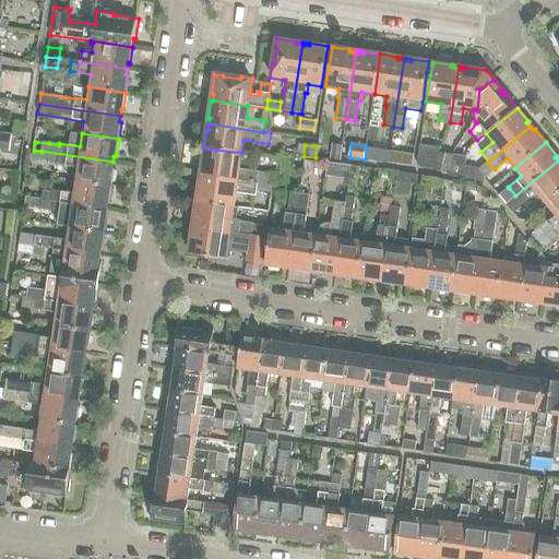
[(333,146),(331,159),(340,161),(341,156),(342,149),(333,146)]
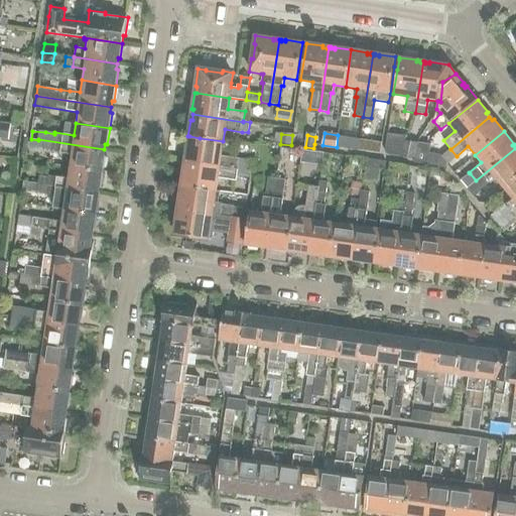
[(189,136),(185,161),(237,169),(239,160),(239,157),(222,155),(224,141),(223,141),(200,138),(189,136)]
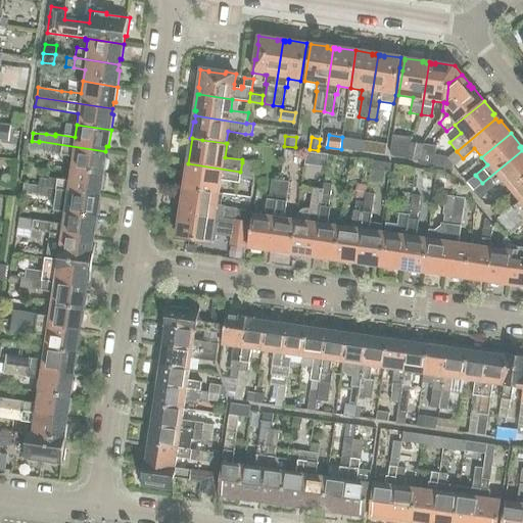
[(32,141),(31,149),(43,151),(52,152),(52,153),(72,156),(69,169),(104,174),(107,157),(105,157),(105,151),(39,141),(39,142),(32,141)]
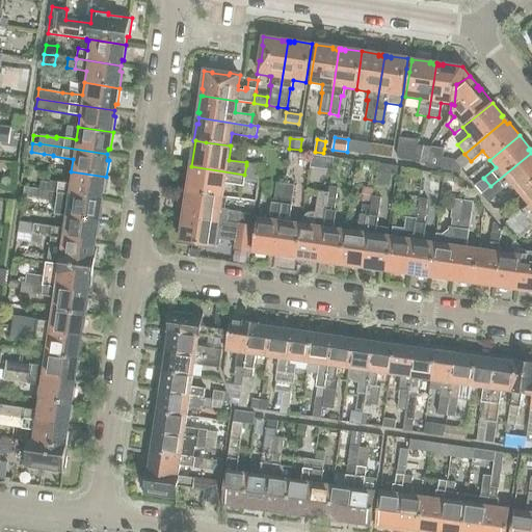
[(416,144),(411,161),(427,163),(429,147),(416,144)]
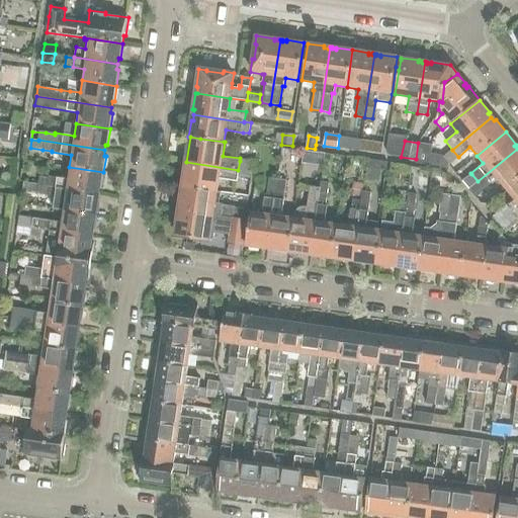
[(430,165),(431,154),(432,145),(418,143),(416,159),(415,164),(430,165)]
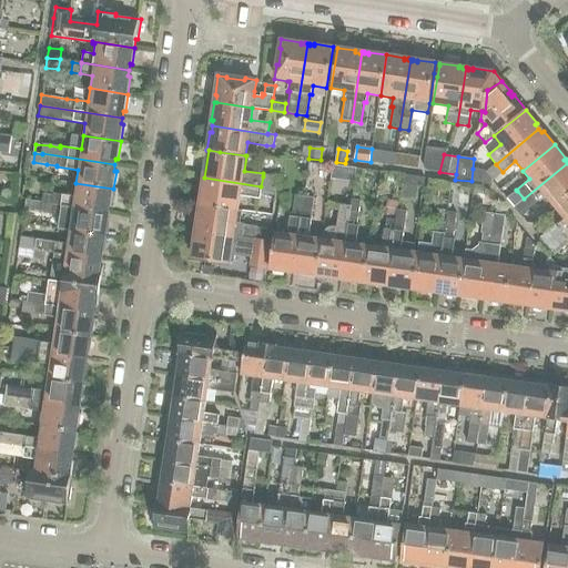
[(524,199),(514,208),(520,216),(531,208),(544,196),(553,206),(554,208),(567,195),(567,164),(567,163),(524,199)]
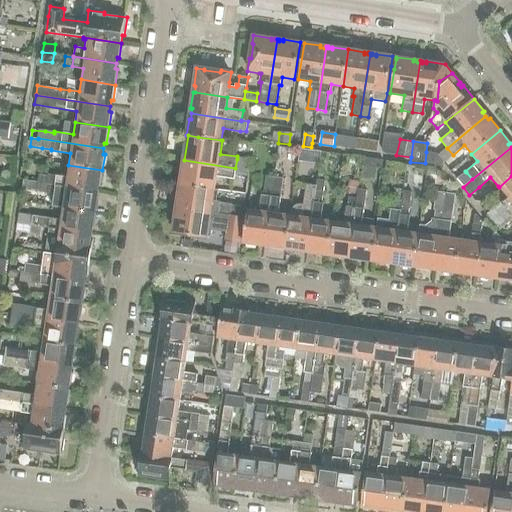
[(447,148),(438,155),(444,162),(453,155),(447,148)]
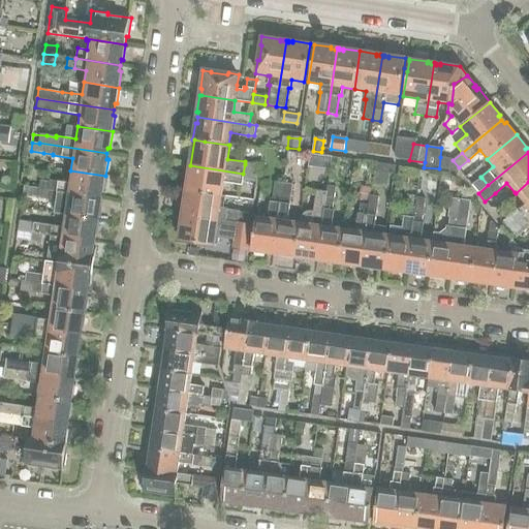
[(459,167),(453,160),(452,158),(440,157),(439,168),(455,170),(459,167)]
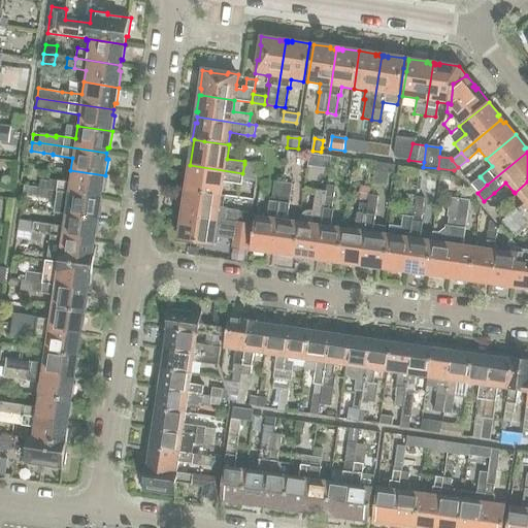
[(396,174),(397,165),(377,163),(376,172),(396,174)]
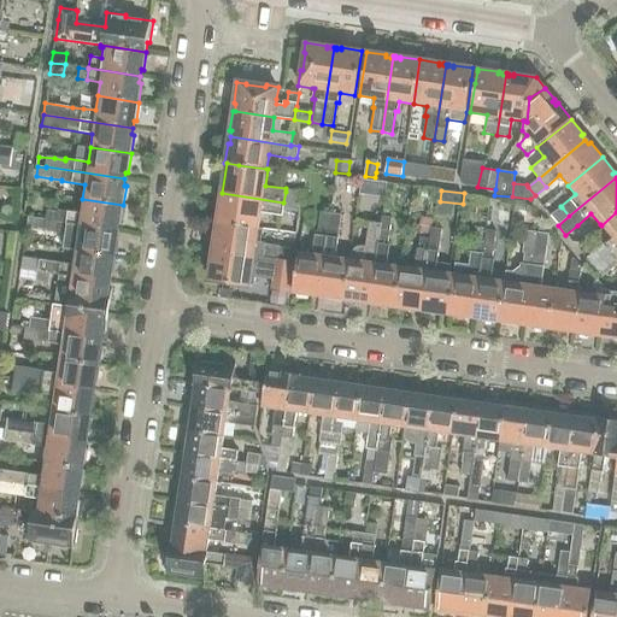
[(286,192),(283,203),(299,205),(301,193),(286,192)]
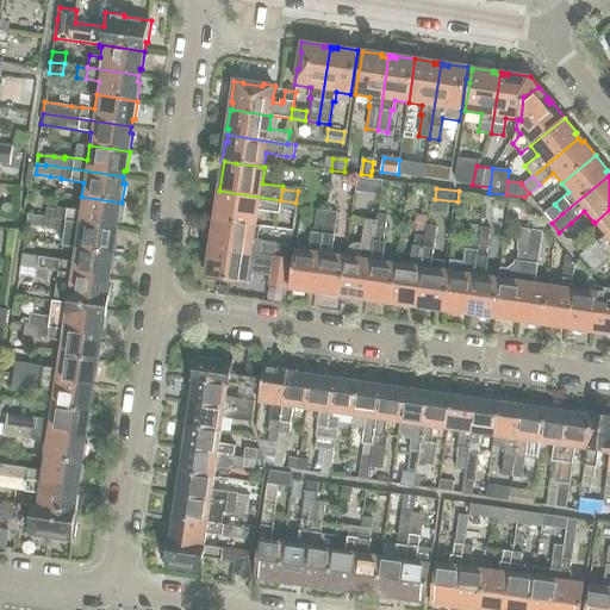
[(215,219),(215,221),(260,228),(260,225),(256,225),(259,211),(279,213),(279,210),(280,200),(219,191),(216,219),(215,219)]
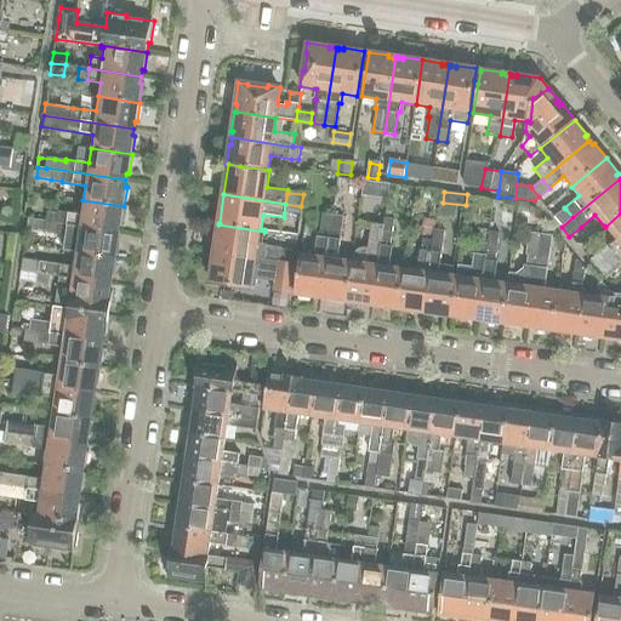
[(46,211),(45,221),(118,232),(119,226),(121,226),(124,206),(83,200),(80,215),(68,212),(60,211),(60,212),(46,211)]
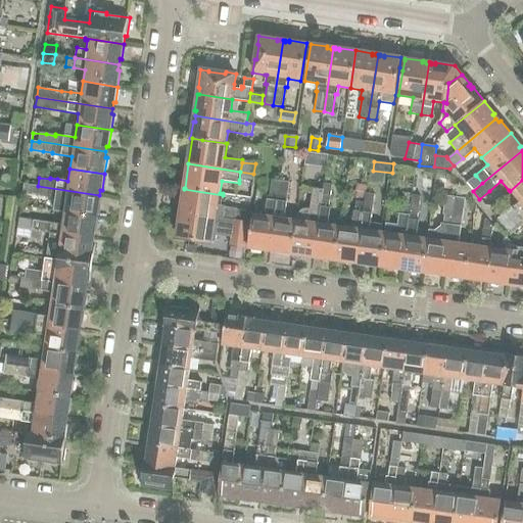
[(240,172),(239,180),(252,181),(253,174),(240,172)]
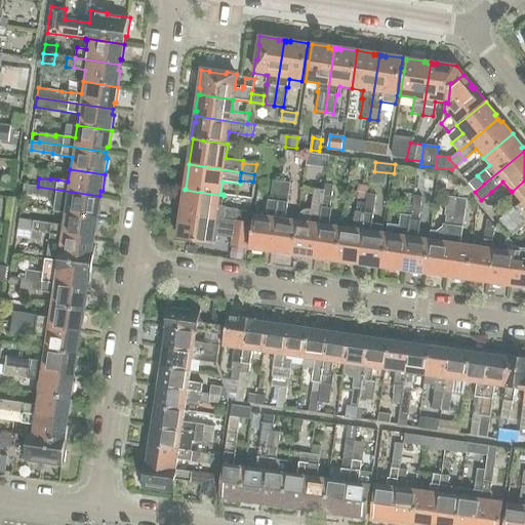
[(478,176),(469,185),(475,192),(484,184),(478,176)]
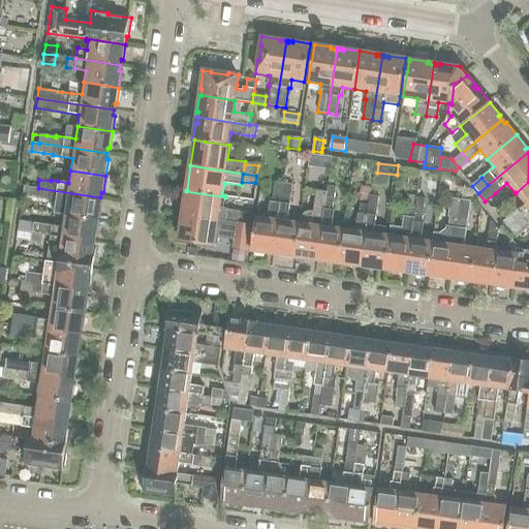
[(252,242),(250,252),(268,255),(268,253),(273,253),(282,185),(283,183),(274,182),(273,191),(271,201),(270,200),(268,217),(255,215),(252,242)]
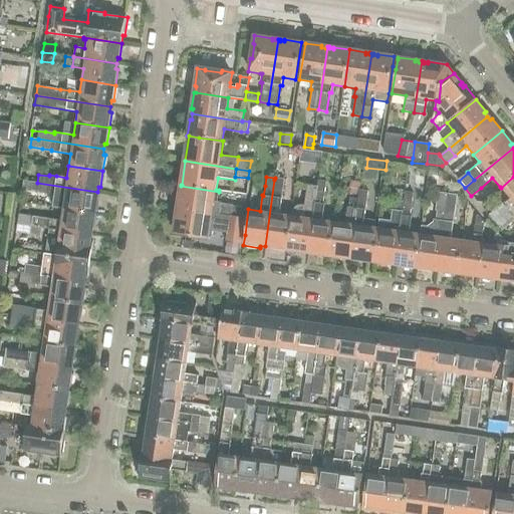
[(509,197),(487,215),(494,224),(513,207),(513,177),(501,188),(502,190),(509,197)]
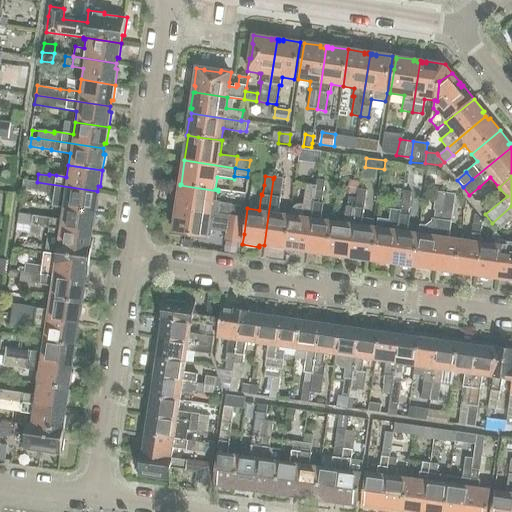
[(273,179),(264,245),(269,246),(268,248),(281,250),(283,248),(285,248),(290,214),(278,212),(282,181),(273,179)]
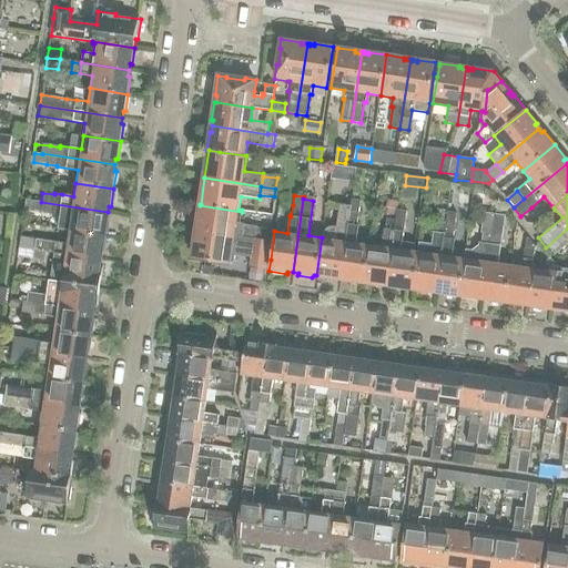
[(351,205),(341,279),(345,280),(345,282),(359,284),(361,282),(364,282),(369,244),(356,242),(358,225),(357,225),(361,200),(352,199),(351,205)]
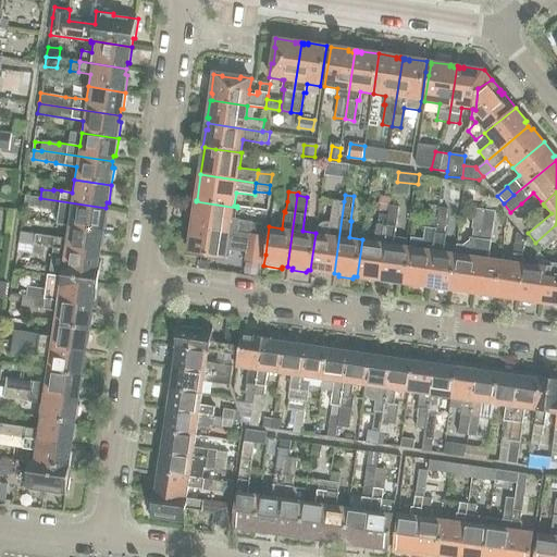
[(26,197),(25,205),(39,207),(40,198),(26,196),(26,197)]
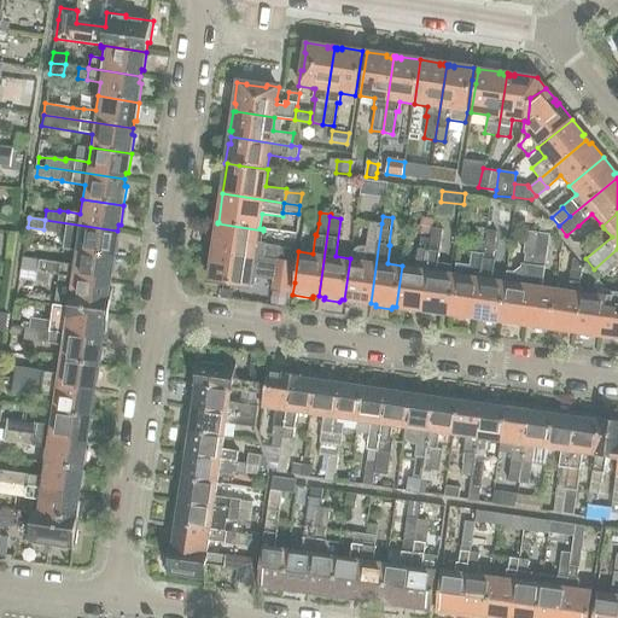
[(432,235),(433,229),(435,220),(423,219),(420,233),(432,235)]
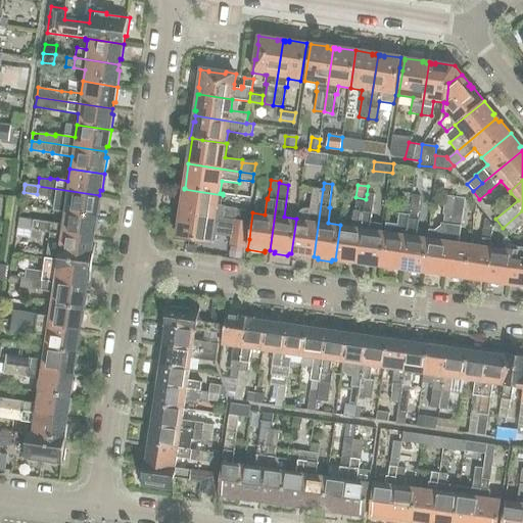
[(38,186),(37,194),(46,195),(46,196),(55,198),(53,210),(63,212),(98,218),(100,201),(98,201),(99,195),(38,186)]
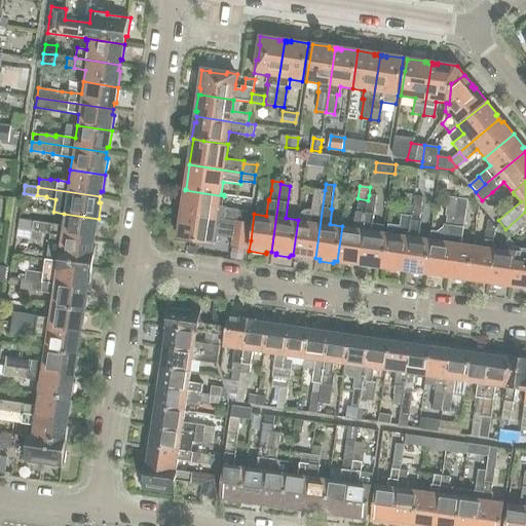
[(298,220),(293,255),(296,256),(296,258),(309,260),(310,258),(315,258),(325,190),(314,189),(311,211),(308,210),(305,211),(303,212),(301,215),(300,216),(300,220),(298,220)]
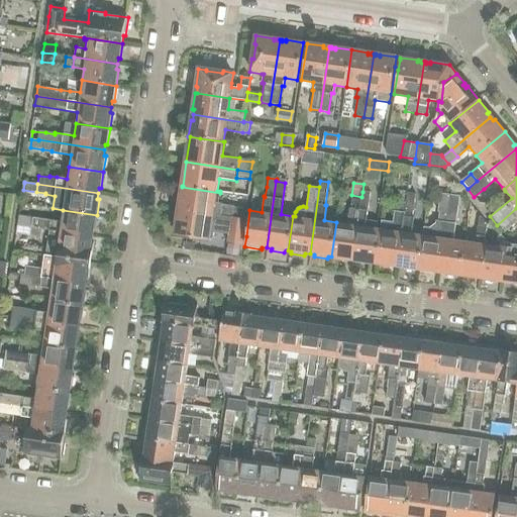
[(183,188),(179,210),(232,218),(244,220),(244,218),(243,218),(245,208),(233,207),(233,206),(222,204),(222,203),(218,203),(220,193),(182,187),(182,188),(183,188)]
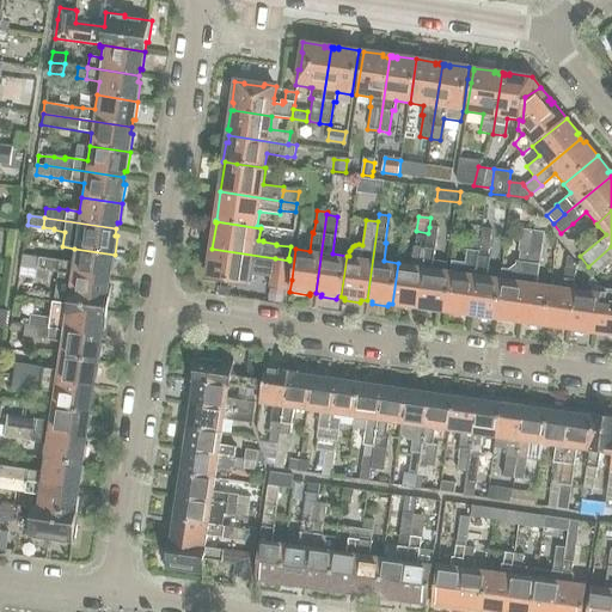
[(428,233),(417,307),(423,308),(423,311),(440,313),(441,311),(445,312),(451,270),(445,270),(446,262),(433,261),(438,228),(429,227),(428,233)]
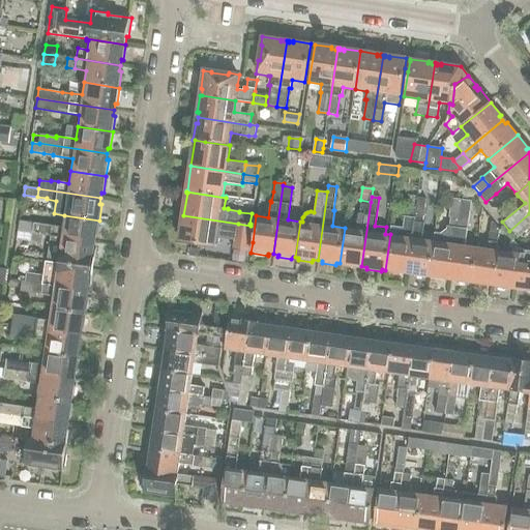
[(416,207),(407,273),(412,273),(412,275),(424,277),(427,275),(429,275),(434,240),(421,239),(424,223),(422,223),(425,198),(417,197),(416,207)]
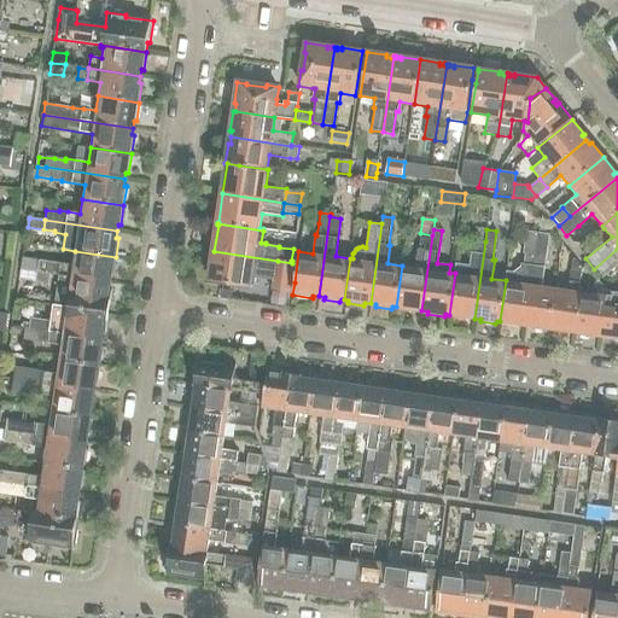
[(523,255),(524,255),(523,263),(522,263),(519,283),(506,280),(500,321),(502,322),(503,325),(518,327),(519,325),(524,325),(537,233),(526,231),(523,255)]
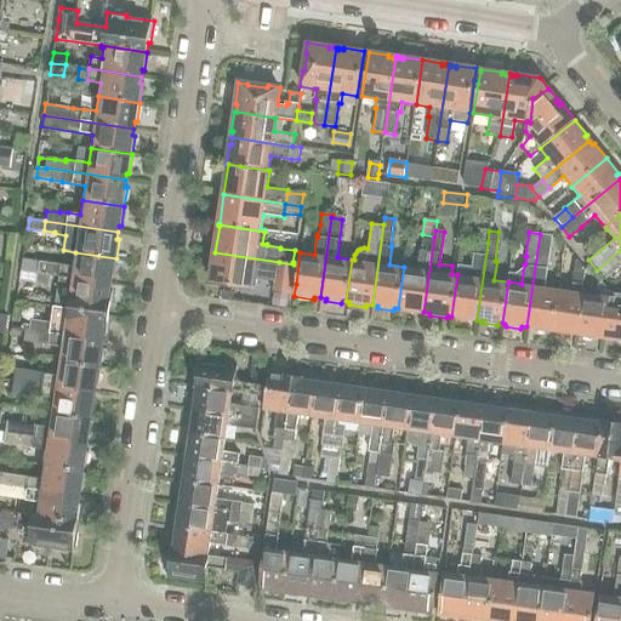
[(540,234),(527,326),(533,328),(533,330),(548,332),(550,330),(552,330),(558,289),(545,288),(547,268),(552,235),(540,234)]
